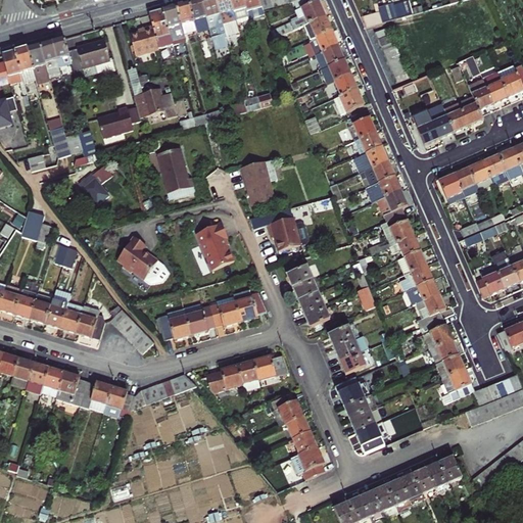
[(206,20),(209,32),(216,51),(229,47),(227,37),(224,28),(215,0),(204,0),(201,1),(206,20)]
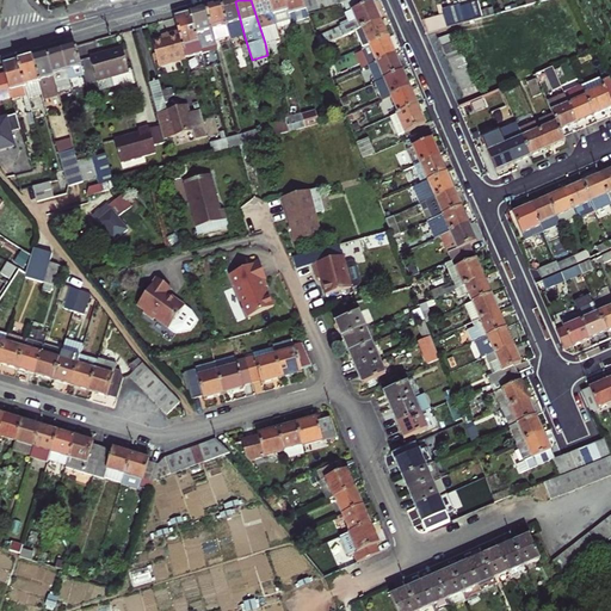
[(251,0),(261,32),(265,43),(281,38),(278,30),(273,12),(269,0),(251,0)]
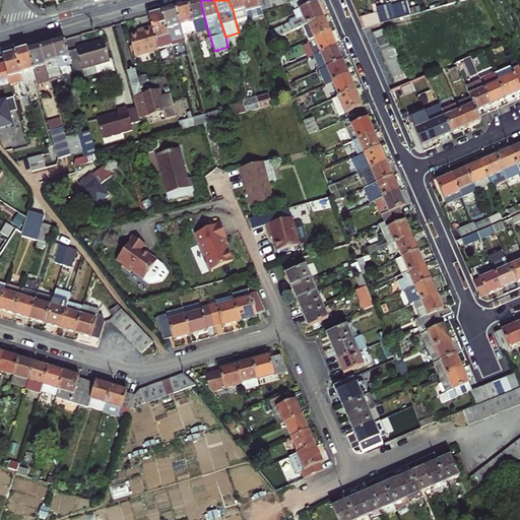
[(250,21),(249,19),(243,0),(229,0),(233,10),(237,25),(250,21)]
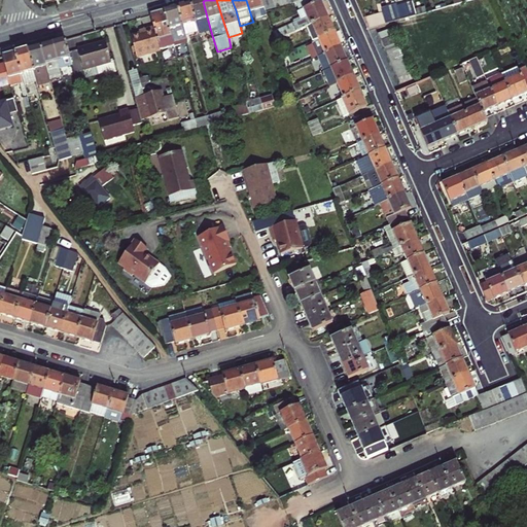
[(246,0),(252,20),(267,14),(265,7),(261,0),(260,0),(246,0)]
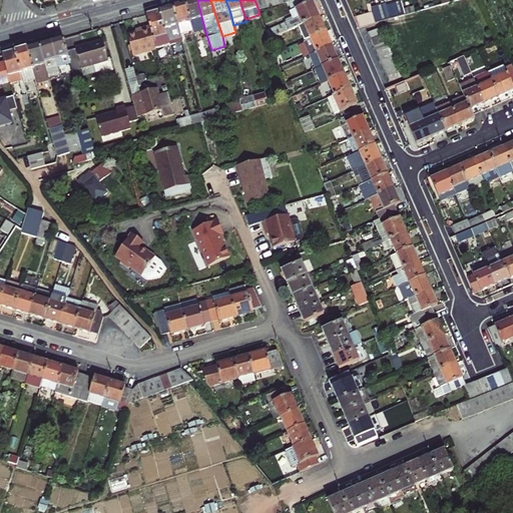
[(262,0),(254,0),(258,7),(260,14),(268,11),(262,0)]
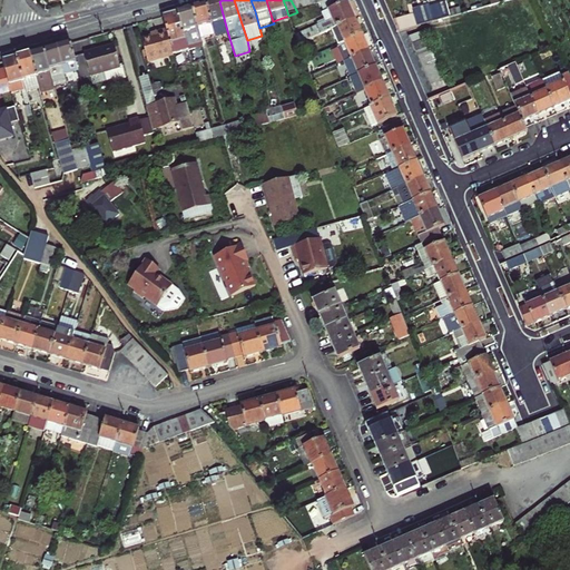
[(291,0),(297,12),(304,9),(300,0),(291,0)]
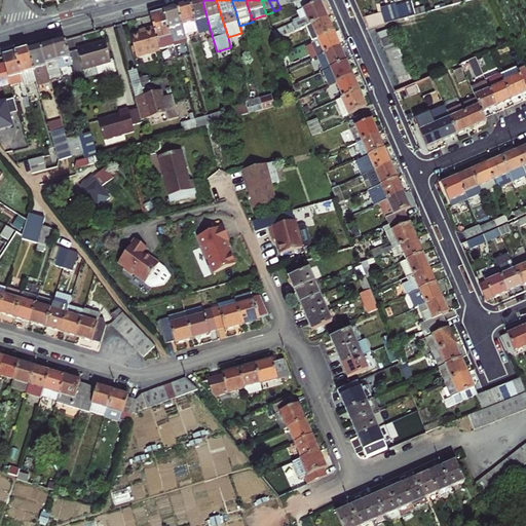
[(324,7),(321,0),(320,0),(316,1),(315,0),(311,0),(312,3),(301,8),(305,16),(299,20),(272,31),(275,38),(297,29),(304,26),(328,15),(324,7)]
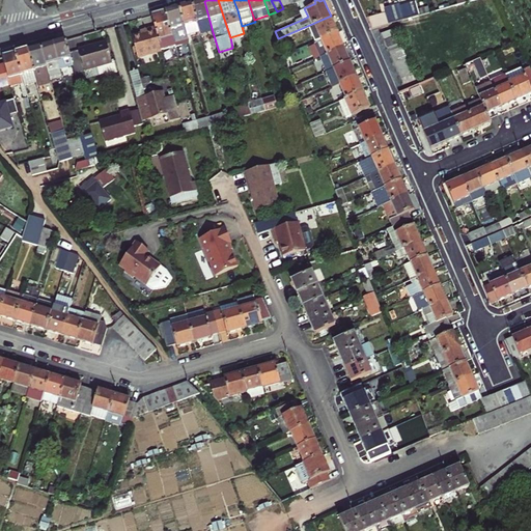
[(290,5),(288,0),(279,0),(283,8),(290,5)]
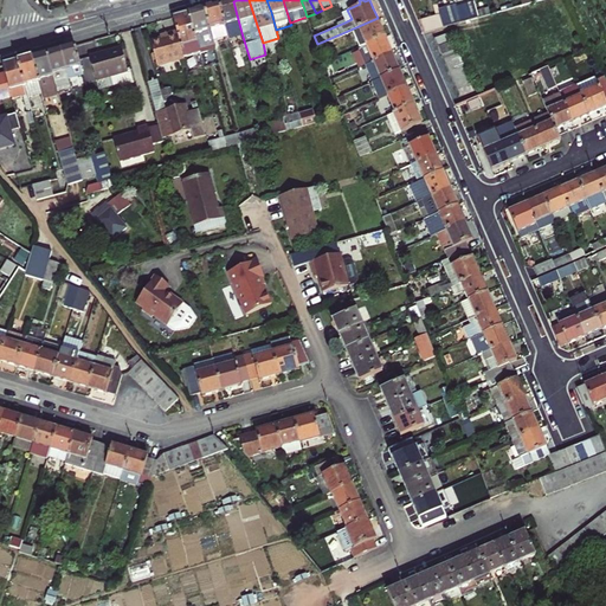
[(347,10),(360,4),(359,0),(345,0),(341,2),(345,11),(347,10)]
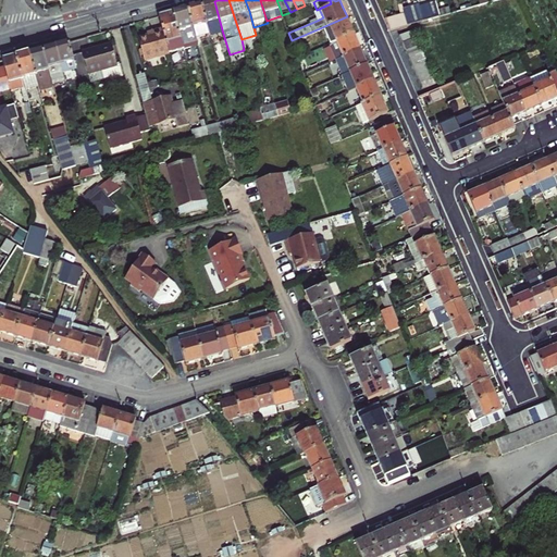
[(437,16),(435,11),(433,0),(424,3),(430,19),(437,16)]
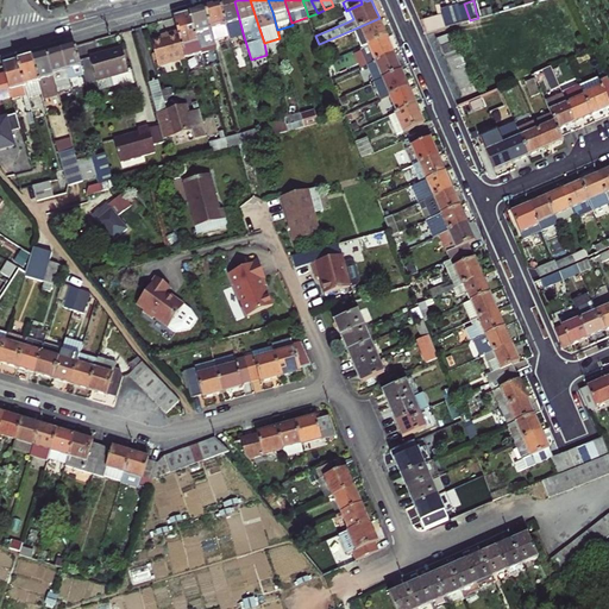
[(238,24),(240,24),(234,1),(227,4),(219,6),(228,36),(240,32),(238,24)]
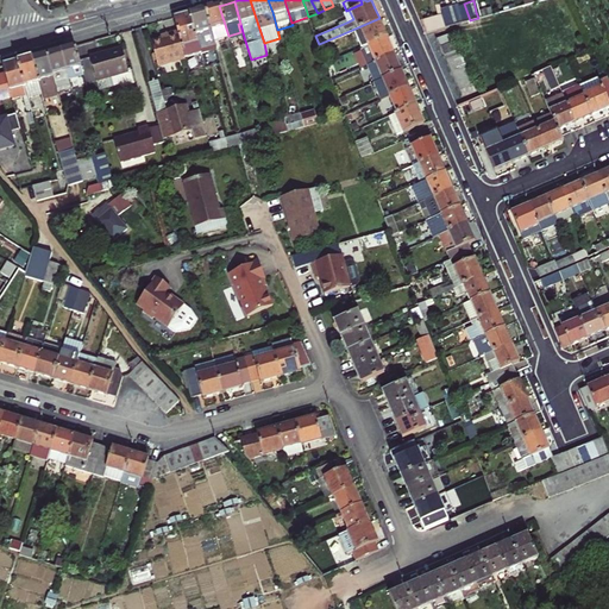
[(459,23),(454,5),(438,10),(440,17),(443,27),(459,23)]
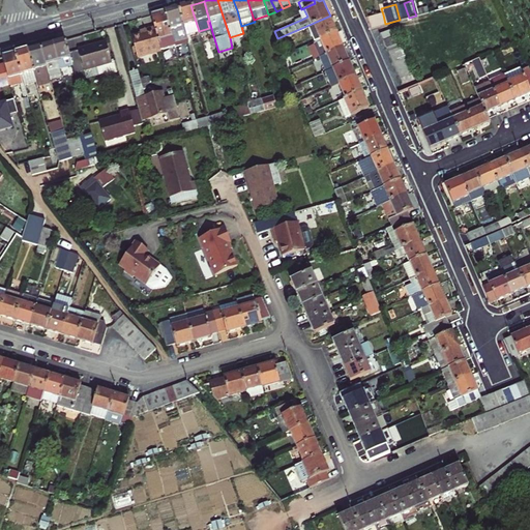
[(199,31),(190,5),(185,6),(178,8),(187,38),(200,35),(199,31)]
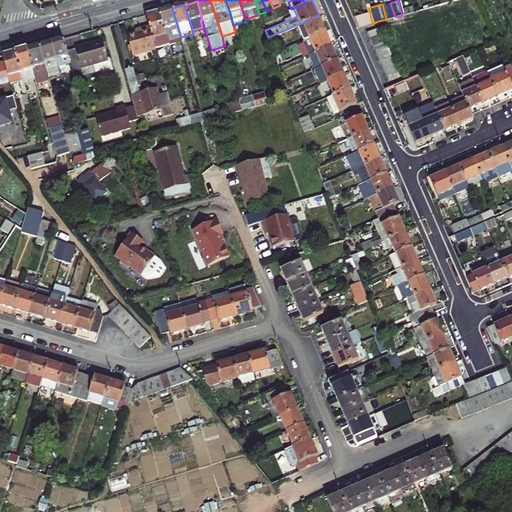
[(166,10),(159,12),(169,46),(182,42),(181,37),(172,8),(166,10)]
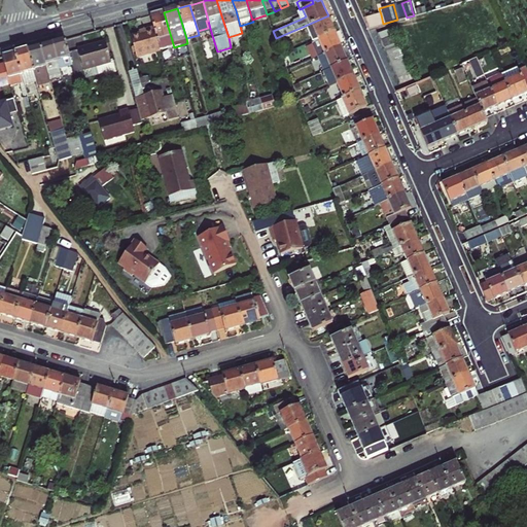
[(306,16),(302,8),(300,9),(295,10),(300,20),(306,16)]
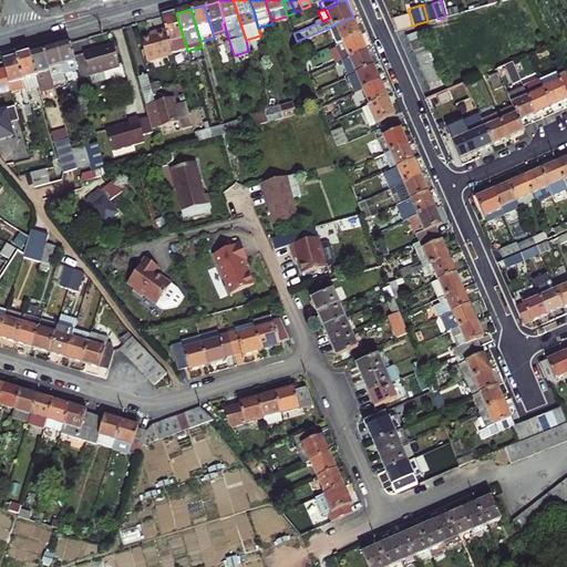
[(168,16),(161,18),(165,31),(173,55),(187,51),(176,13),(168,16)]
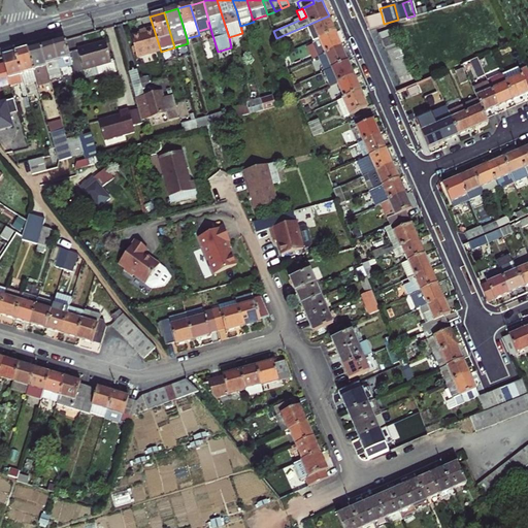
[(384,24),(382,14),(364,20),(368,28),(384,24)]
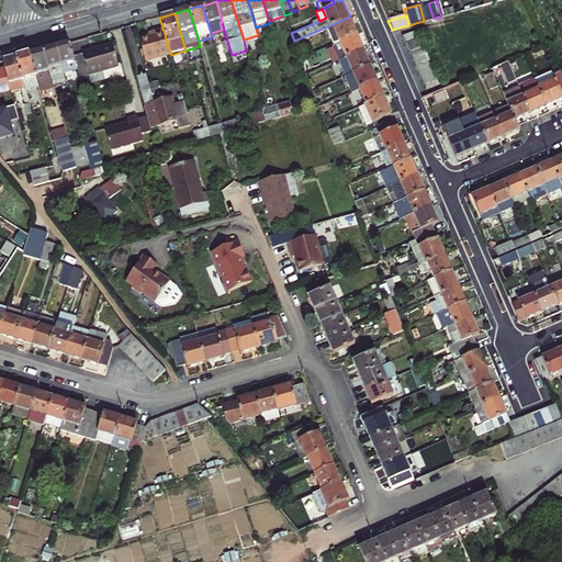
[(333,43),(357,32),(353,25),(350,17),(325,27),(333,43)]
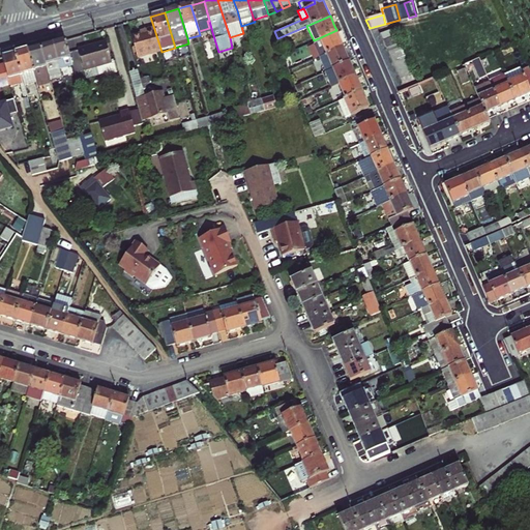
[(162,54),(162,52),(154,29),(144,32),(140,33),(141,35),(131,38),(139,61),(162,54)]
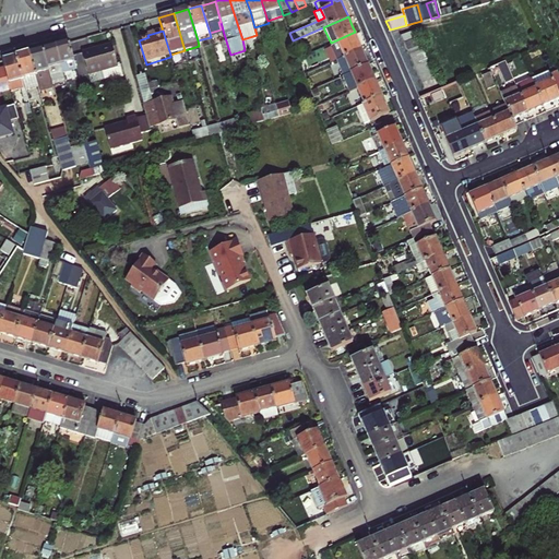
[(401,37),(404,45),(418,38),(415,31),(401,37)]
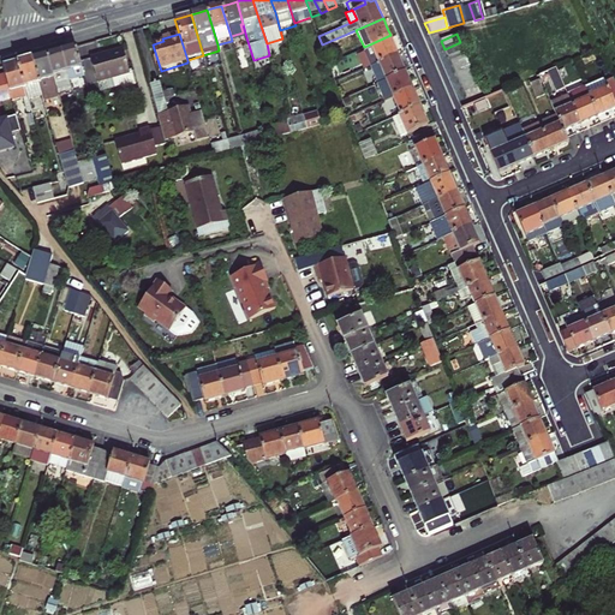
[(371,64),(398,52),(394,45),(390,35),(364,47),(371,64)]
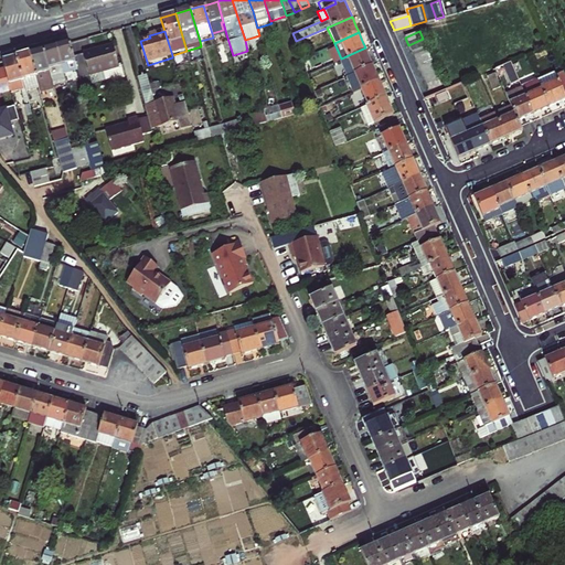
[(412,53),(426,46),(423,39),(408,45),(412,53)]
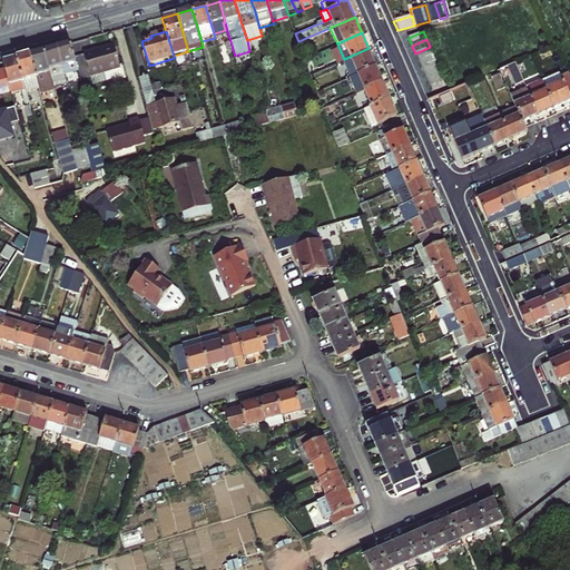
[(344,59),(337,43),(330,47),(336,62),(342,59),(344,59)]
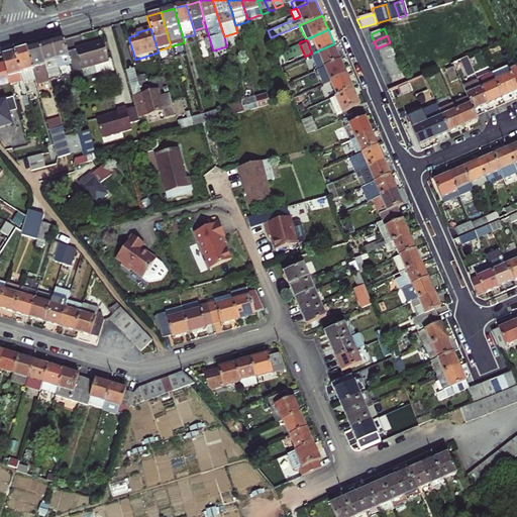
[(59,42),(52,44),(62,78),(74,75),(64,41),(59,42)]
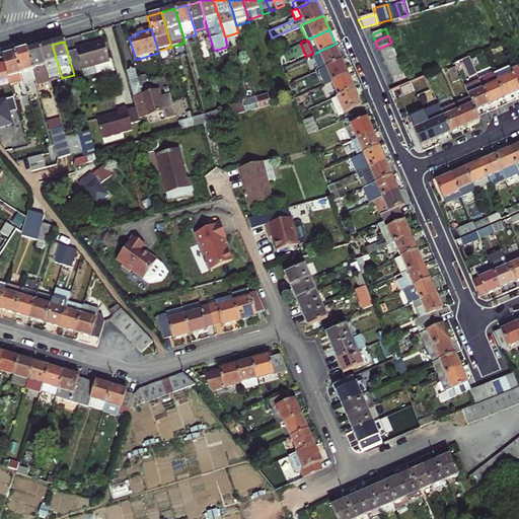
[(108,55),(104,42),(93,45),(81,49),(87,69),(93,67),(96,74),(106,71),(106,74),(117,71),(112,54),(108,55)]
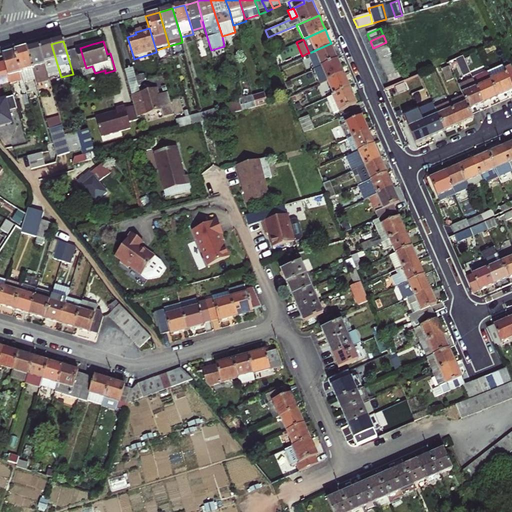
[(373,48),(376,54),(389,48),(386,42),(373,48)]
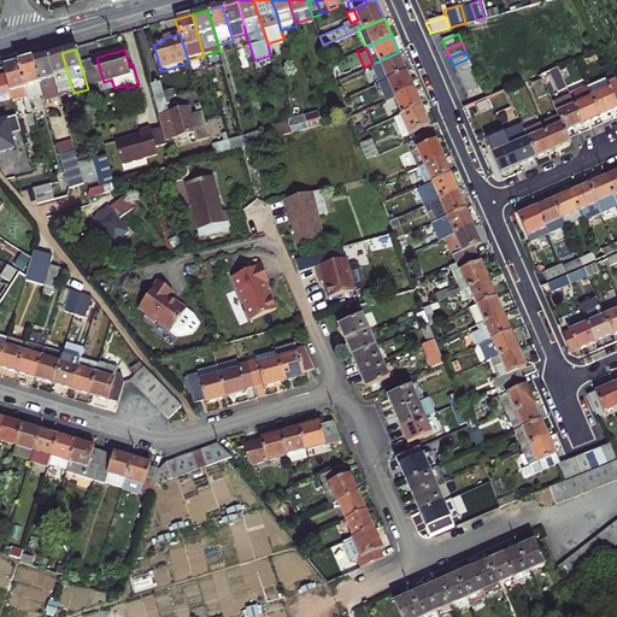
[(378,82),(406,69),(403,62),(399,52),(372,64),(370,64),(378,82)]
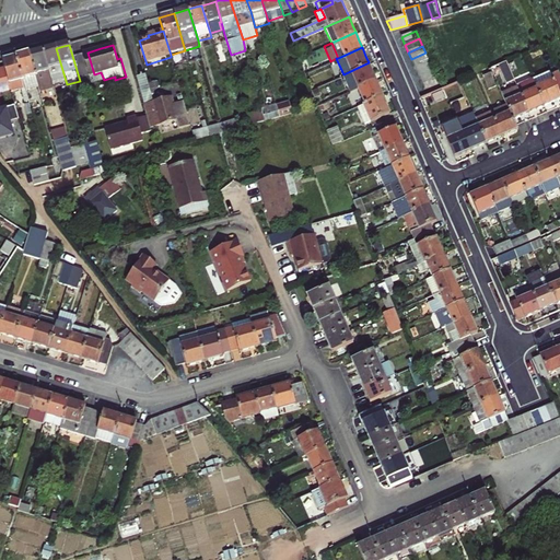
[(49,50),(43,53),(55,91),(68,88),(67,84),(56,48),(49,50)]
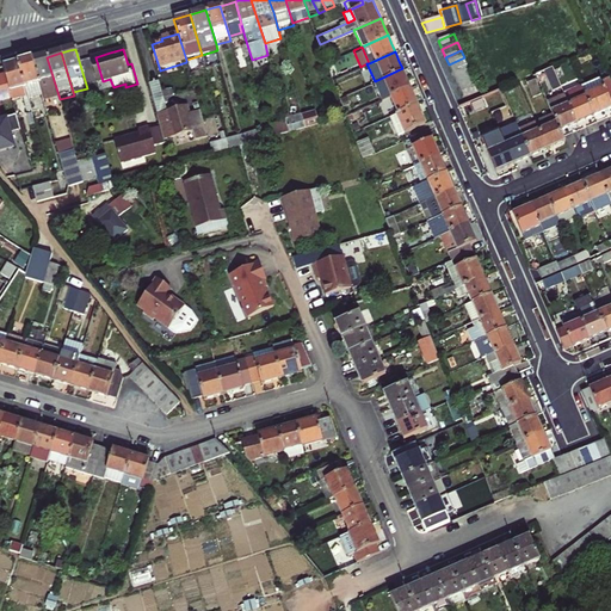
[(39,59),(32,61),(43,99),(47,112),(62,107),(60,99),(47,57),(39,59)]
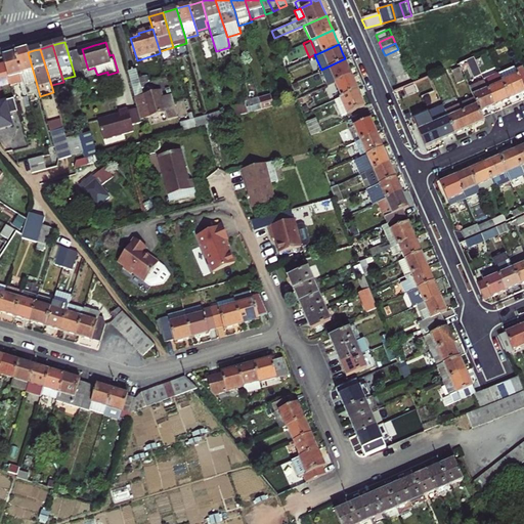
[(77,50),(83,71),(88,70),(82,49),(77,50)]
